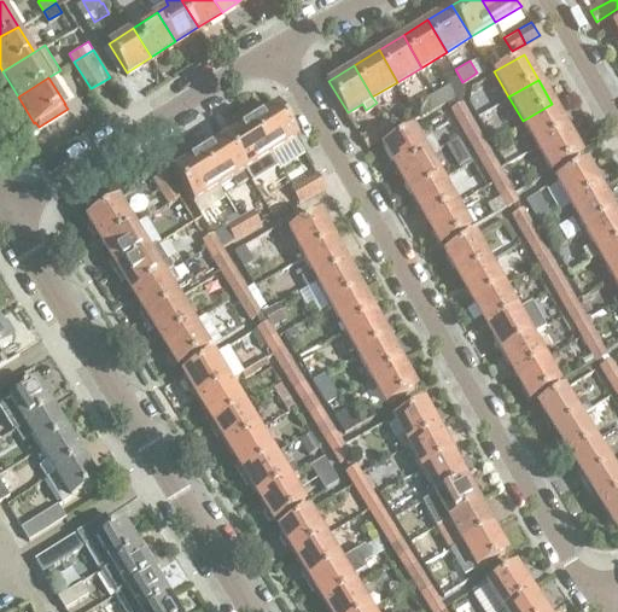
[(436,89),(442,102),(456,94),(449,82),(436,89)]
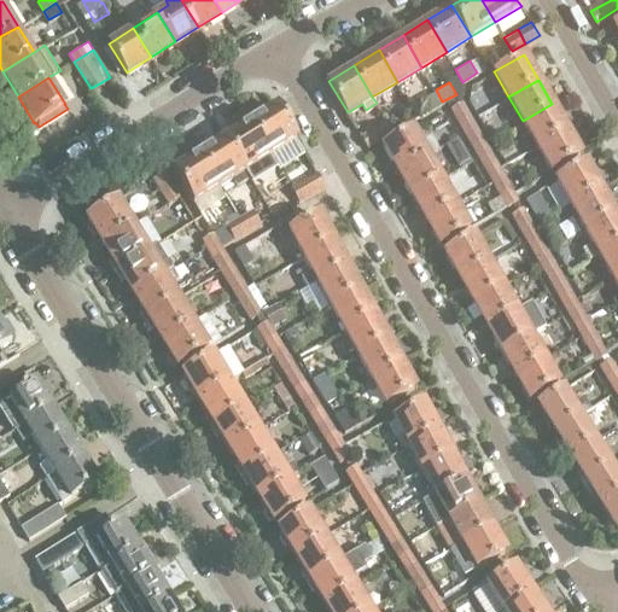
[(429,110),(442,102),(436,89),(421,98),(429,110)]
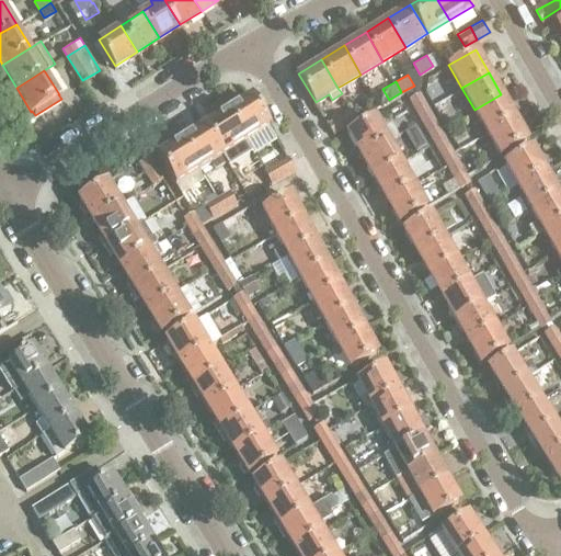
[(415,108),(426,101),(420,90),(409,97),(415,108)]
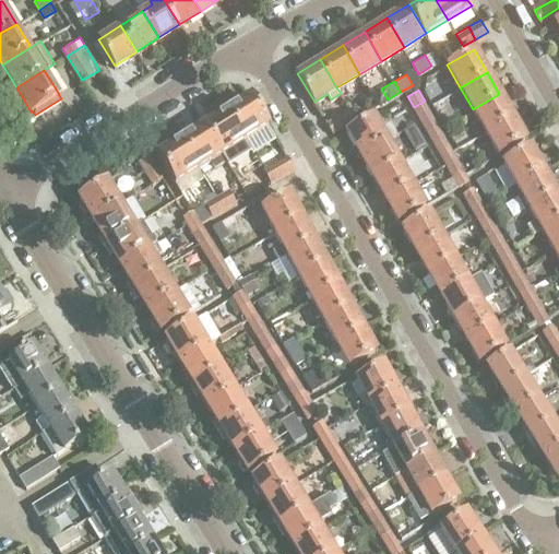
[(499,94),(473,109),(485,130),(511,115),(499,94)]
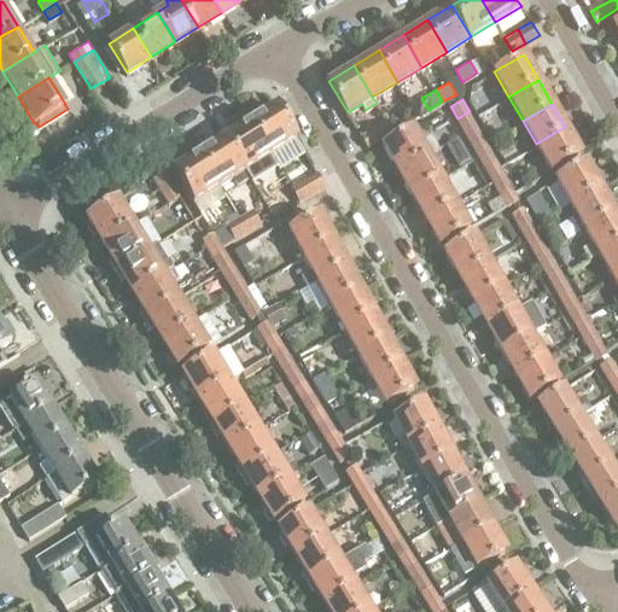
[(268,153),(269,153),(296,137),(277,106),(250,123),(268,153)]
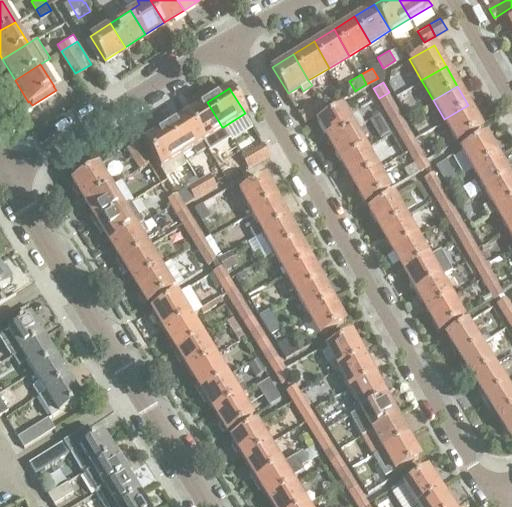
[(389,92),(379,98),(385,108),(395,102),(389,92)]
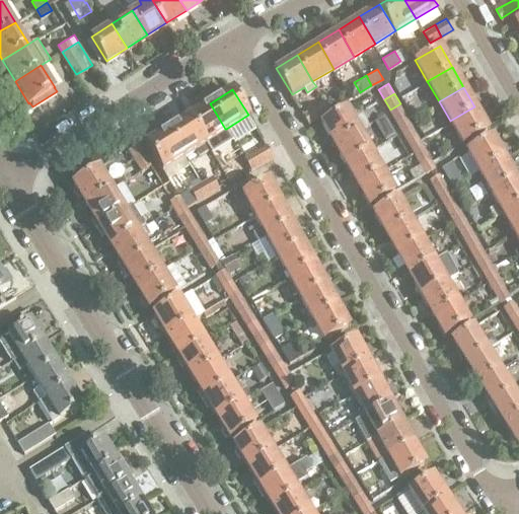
[(314,106),(319,116),(329,108),(324,100),(314,106)]
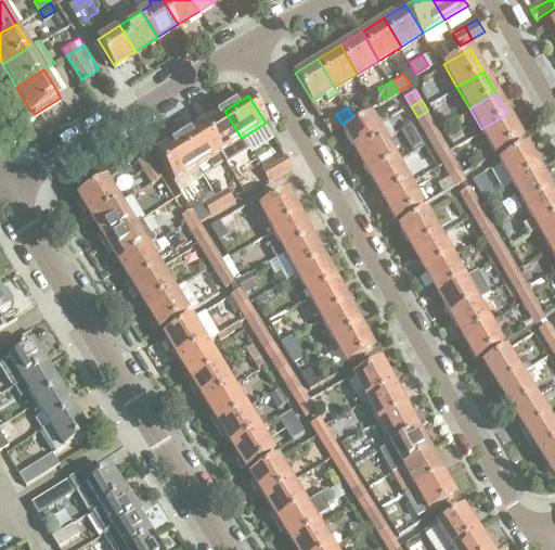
[(226,161),(247,148),(241,138),(224,111),(202,124),(219,152),(223,158),(226,161)]
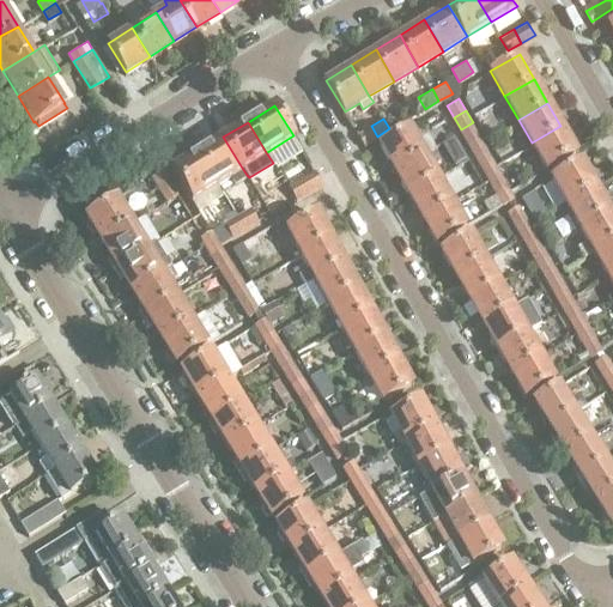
[(468,141),(480,134),(473,122),(461,129),(468,141)]
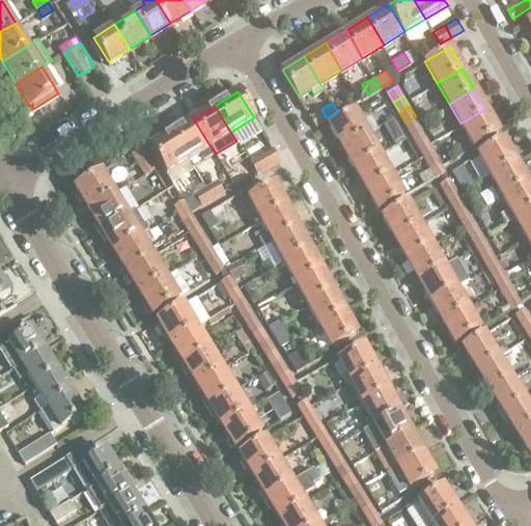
[(315,125),(327,118),(322,109),(310,115),(315,125)]
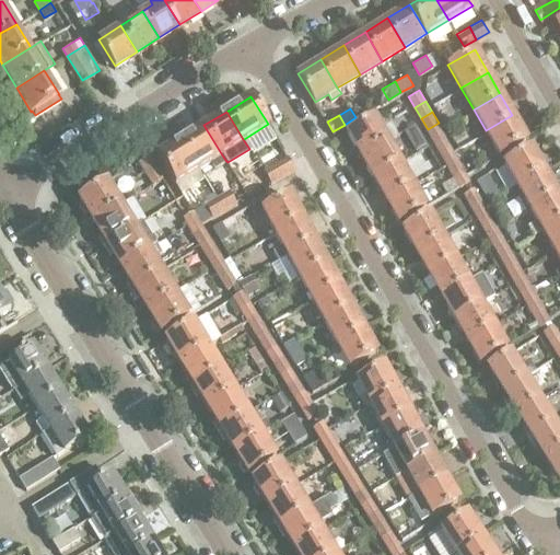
[(525,138),(512,115),(486,130),(499,153),(525,138)]
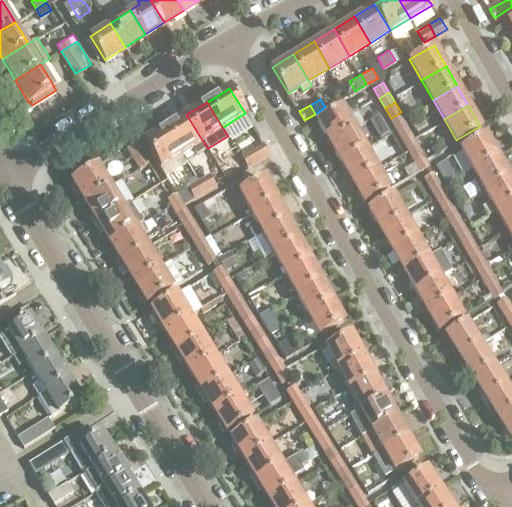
[(347,116),(340,106),(317,119),(329,140),(353,127),(364,120),(358,110),(347,116)]
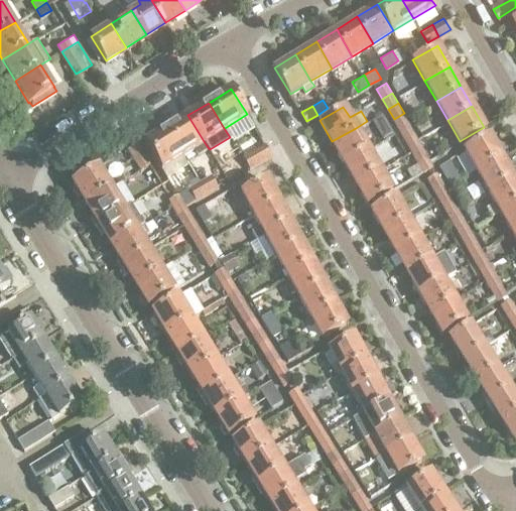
[(404,113),(394,119),(400,129),(409,124),(404,113)]
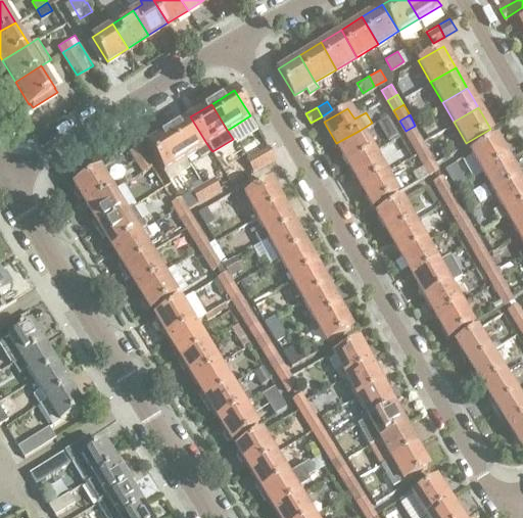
[(206,143),(190,116),(170,130),(185,156),(197,148),(201,154),(210,149),(206,143)]
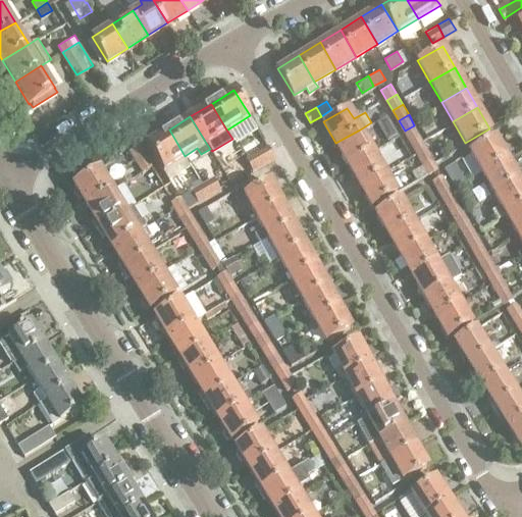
[(410,141),(420,136),(414,125),(405,131),(410,141)]
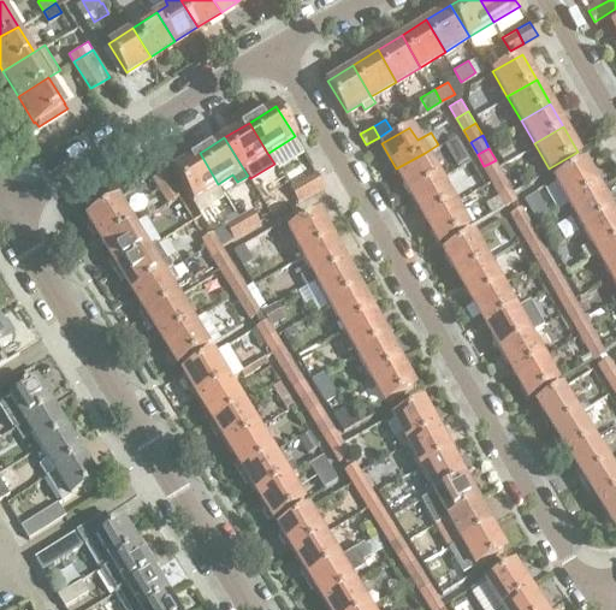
[(224,193),(218,184),(200,153),(173,170),(193,200),(194,200),(199,208),(224,193)]
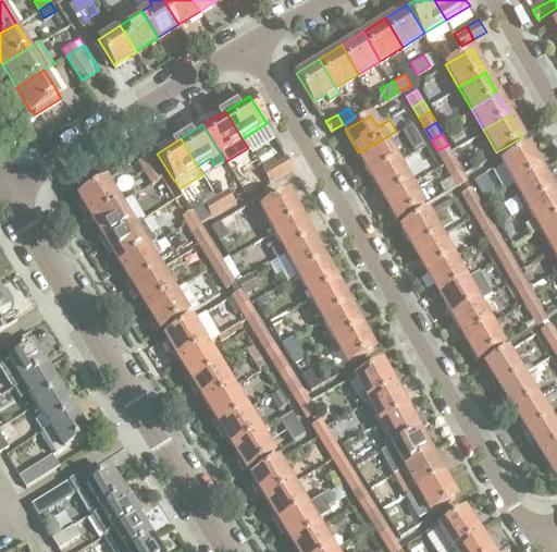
[(384,138),(358,152),(370,174),(396,160),(384,138)]
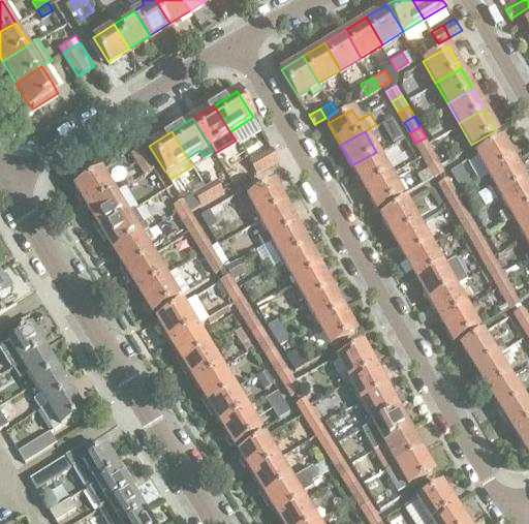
[(426,137),(415,143),(422,153),(432,148),(426,137)]
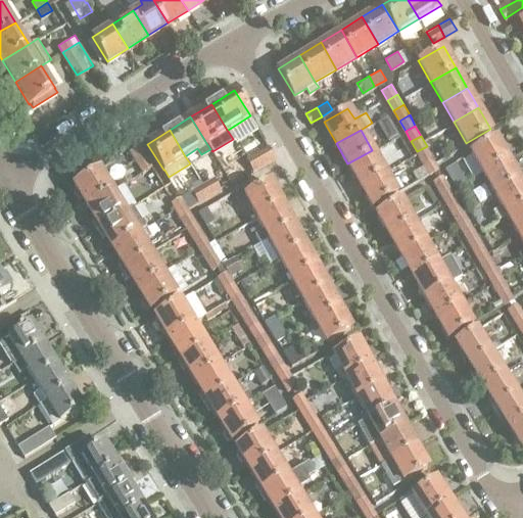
[(482,173),(508,158),(495,137),(470,151),(482,173)]
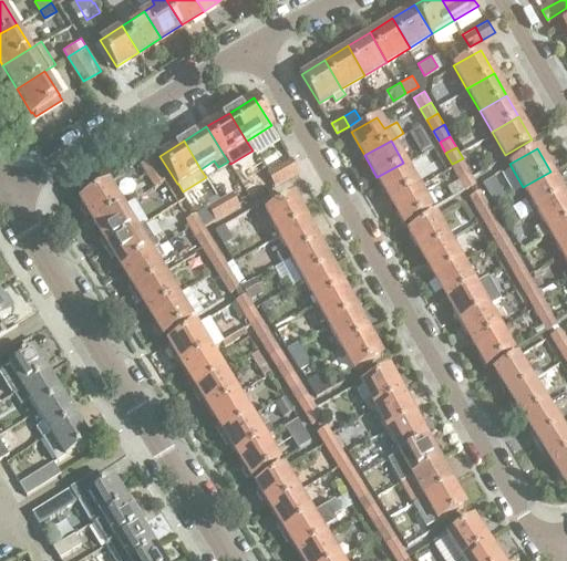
[(154,185),(165,178),(151,155),(140,162),(154,185)]
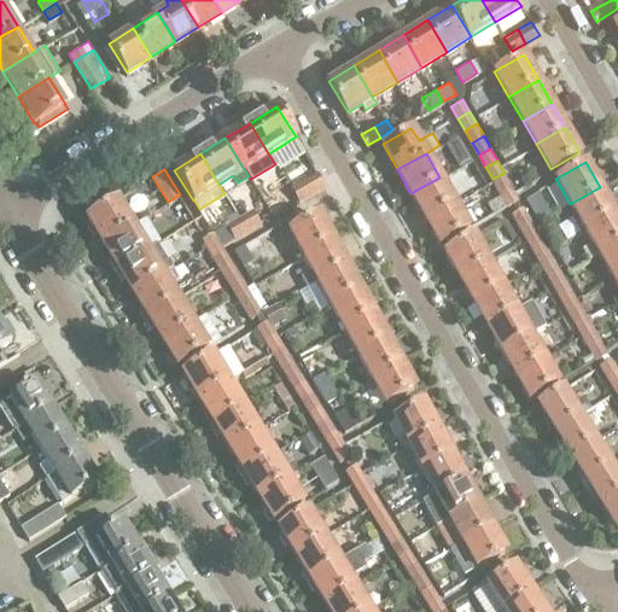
[(303,176),(310,191),(322,184),(314,169),(303,176)]
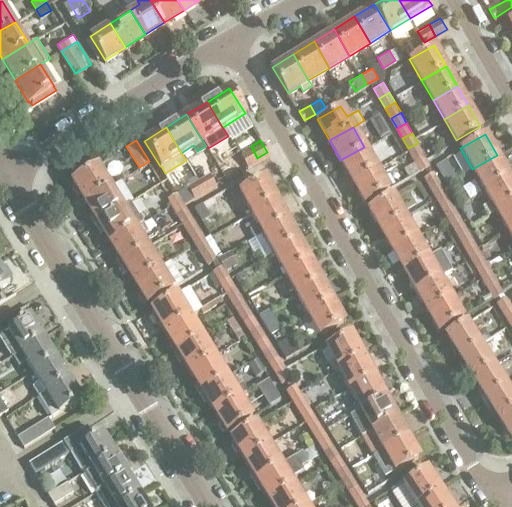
[(408,148),(414,159),(424,153),(418,143),(408,148)]
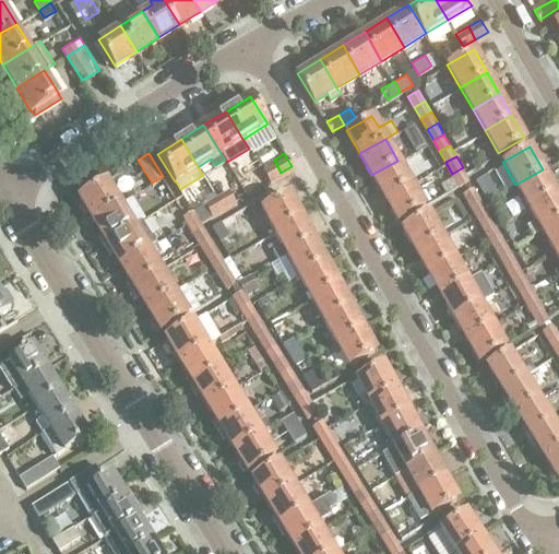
[(270,179),(281,173),(274,160),(263,166),(270,179)]
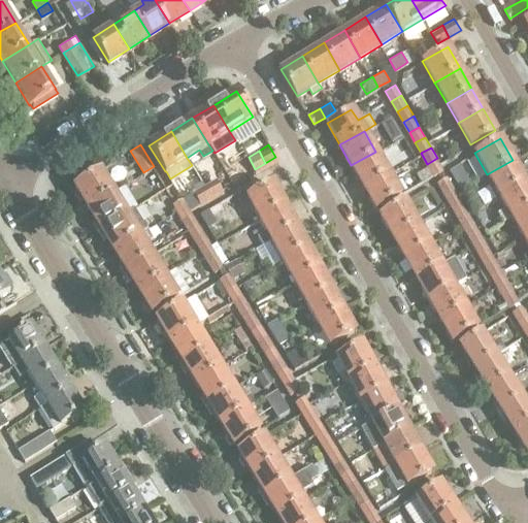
[(375,152),(351,165),(363,186),(388,172),(375,152)]
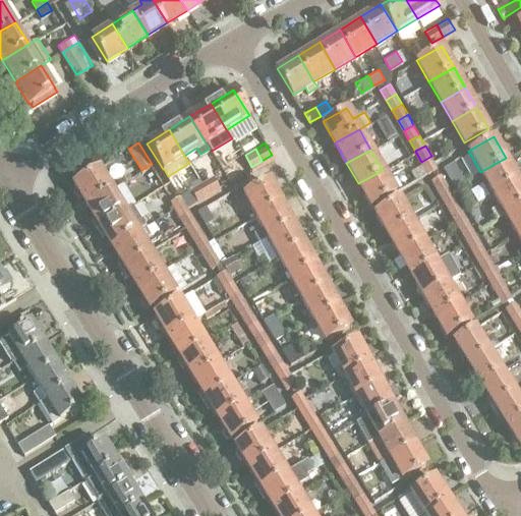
[(421,162),(423,165),(427,172),(438,166),(431,156),(421,162)]
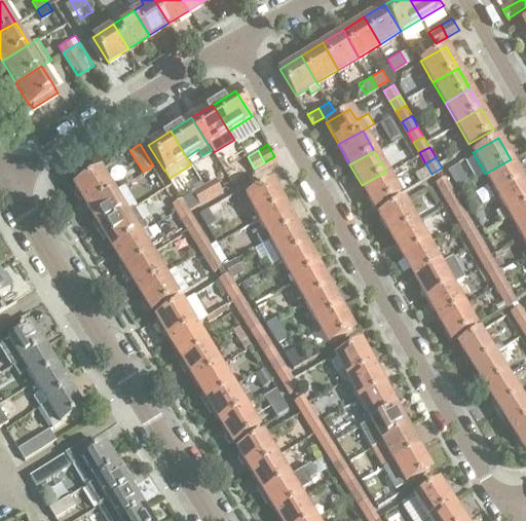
[(522,180),(511,159),(485,174),(497,194),(522,180)]
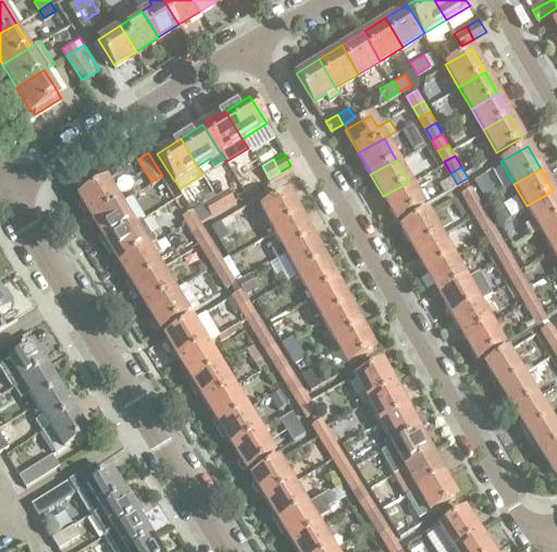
[(93,219),(120,201),(106,179),(78,196),(93,219)]
